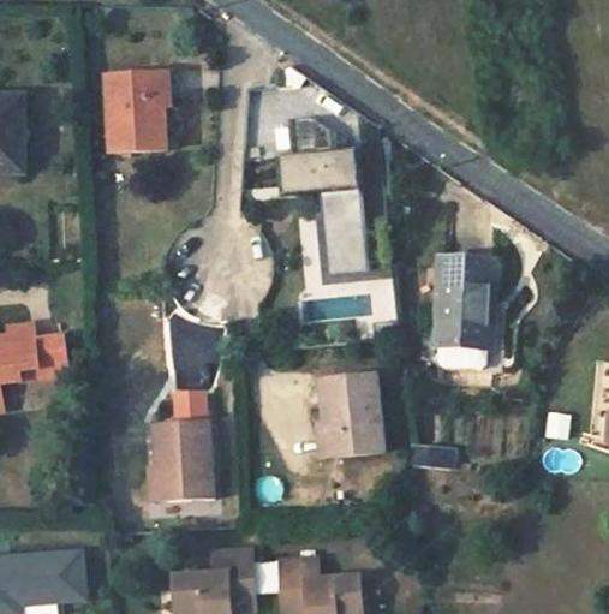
[(150,71),(153,103),(160,102),(169,102),(167,70),(150,71)]
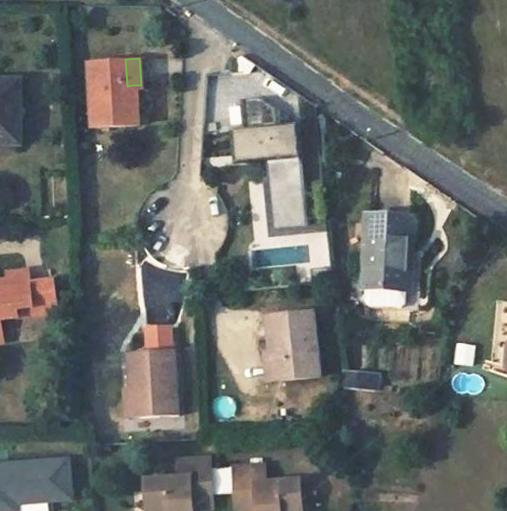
[(135,120),(133,85),(127,86),(125,59),(85,61),(91,123),(135,120)]
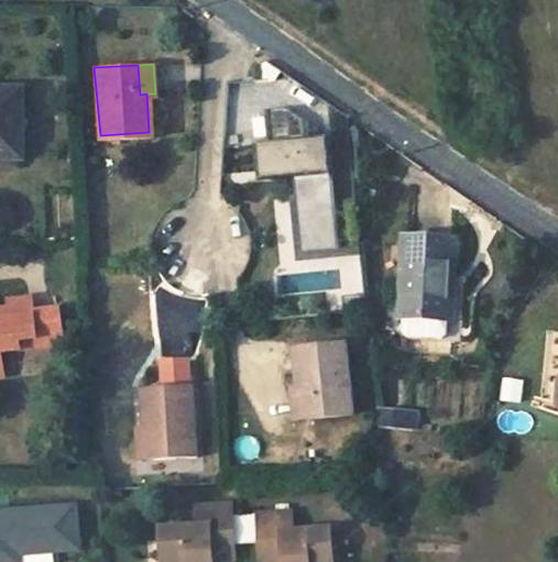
[(0,155),(18,156),(17,88),(0,87),(0,155)]
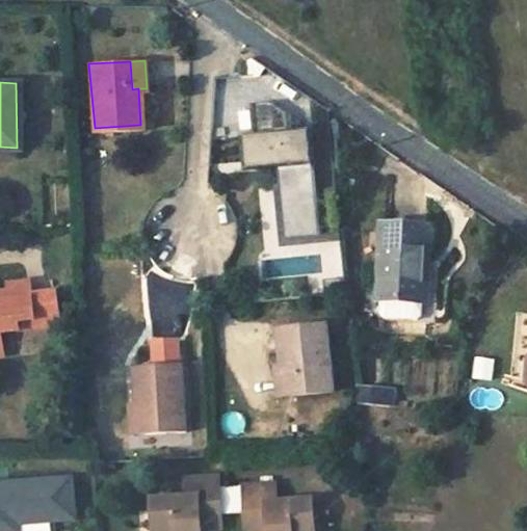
[(269,101),(248,103),(255,159),(275,156),(283,239),(318,235),(308,130),(290,132),(288,114),(269,101)]
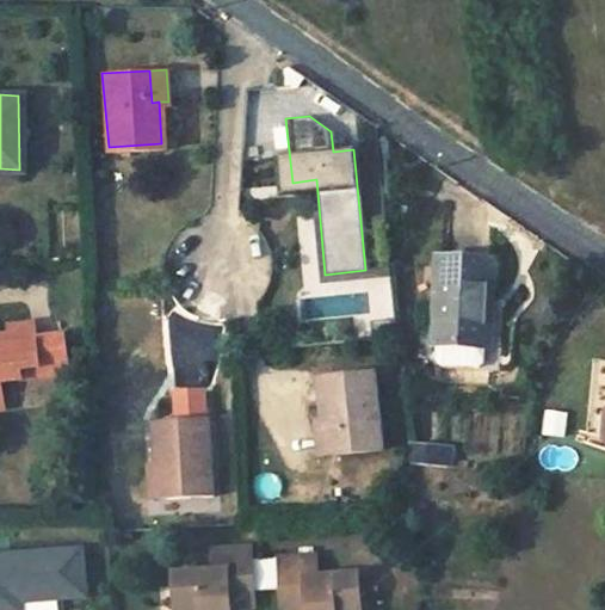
[(486,302),(488,258),(431,256),(428,342),(432,342),(431,358),(436,363),(475,364),(479,359),(481,302),(486,302)]
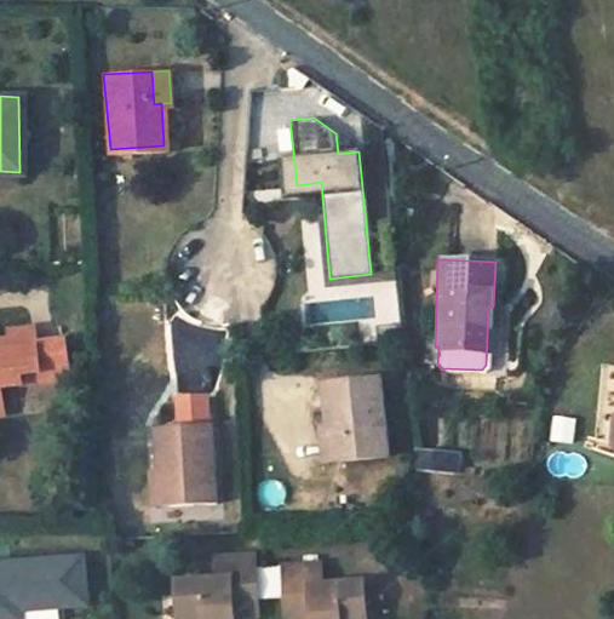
[(376,325),(377,340),(401,338),(399,322),(376,325)]
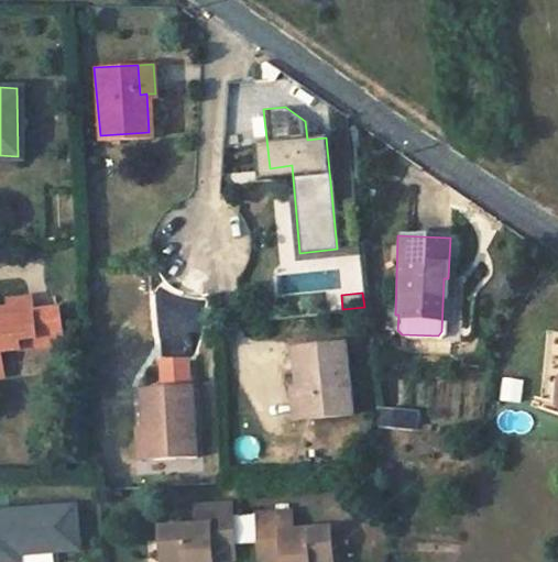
[(34,344),(28,294),(4,296),(6,306),(0,306),(0,349),(34,344)]
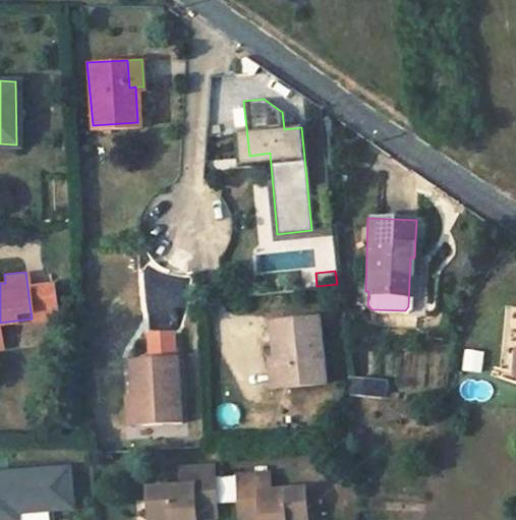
[(323,382),(316,318),(272,321),(274,358),(282,357),(284,385),(323,382)]
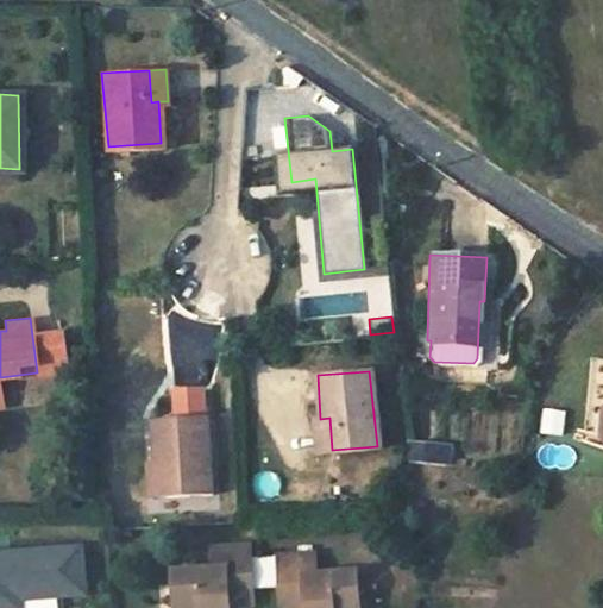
[(170,411),(205,411),(205,386),(170,386),(170,411)]
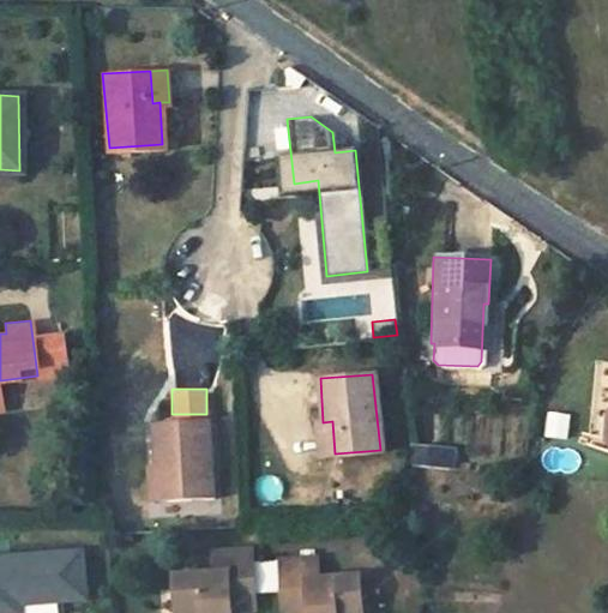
[(154,422),(156,466),(162,464),(163,498),(210,497),(206,420),(154,422)]
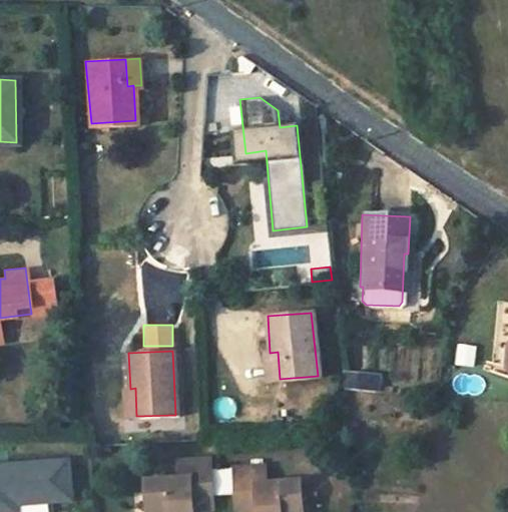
[(280,379),(278,352),(270,353),(265,353),(267,380),(273,380),(280,379)]
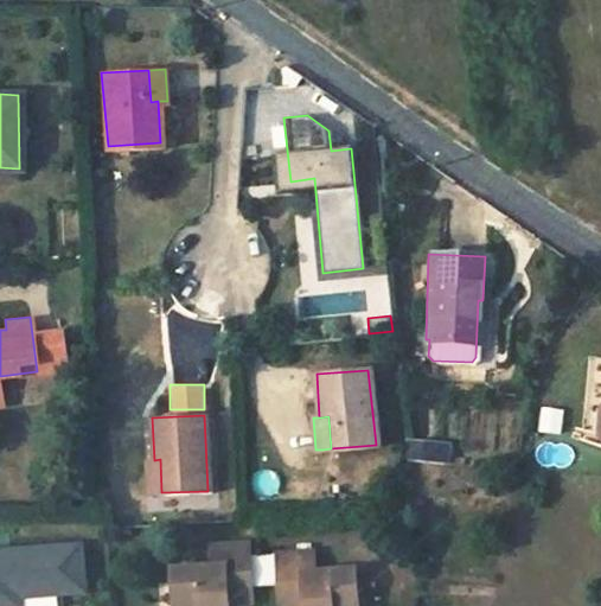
[(146,460),(148,493),(161,492),(160,459),(154,460),(146,460)]
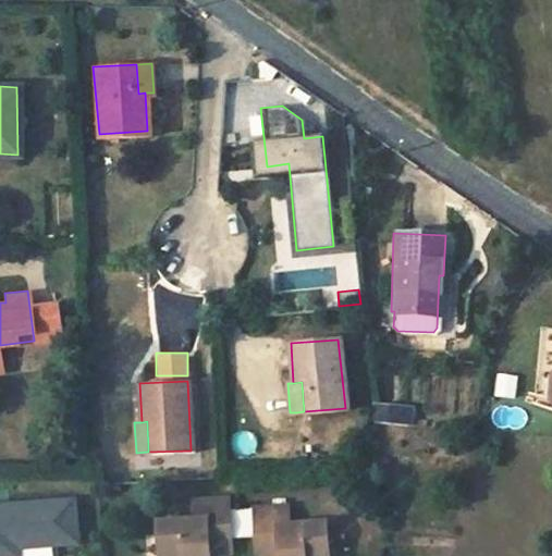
[(82,542),(77,495),(0,502),(0,555),(20,555),(20,547),(82,542)]
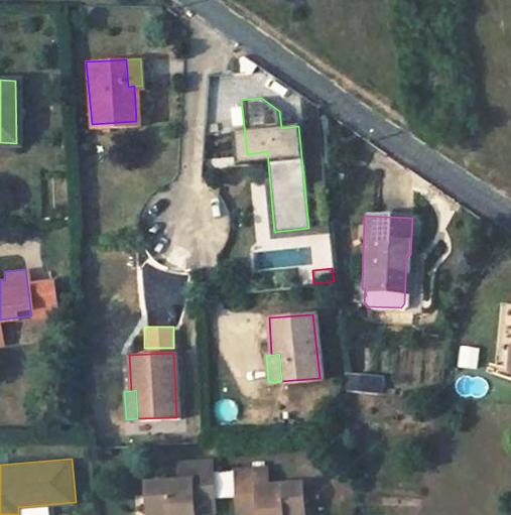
[(144,483),(145,514),(192,514),(190,502),(211,500),(221,500),(220,472),(209,473),(208,460),(177,463),(179,481),(144,483)]
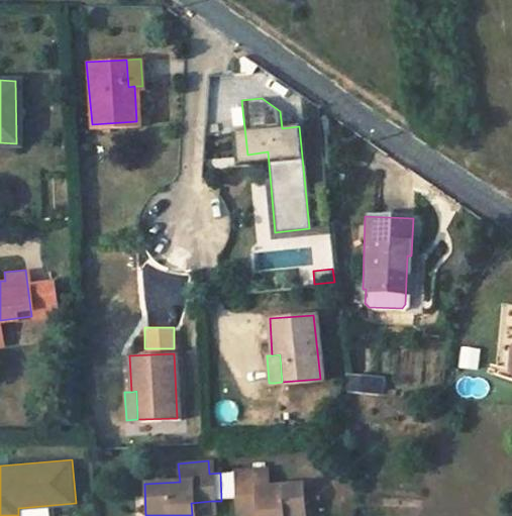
[(257,507),(257,515),(301,515),(299,486),(266,488),(265,471),(220,473),(221,501),(236,500),(237,509),(257,507)]
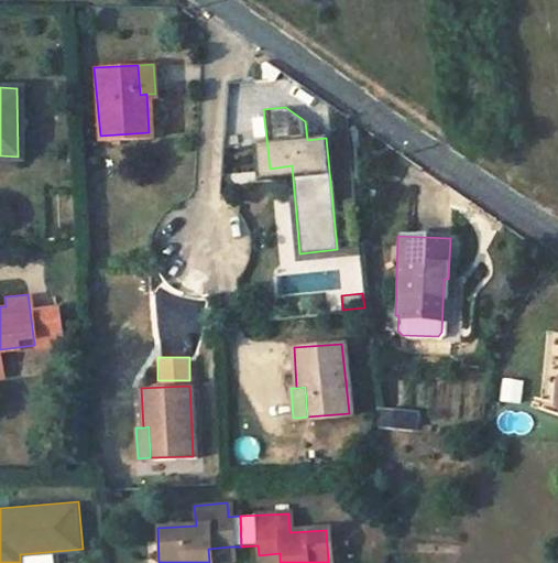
[(209,562),(231,560),(230,547),(208,549),(209,562)]
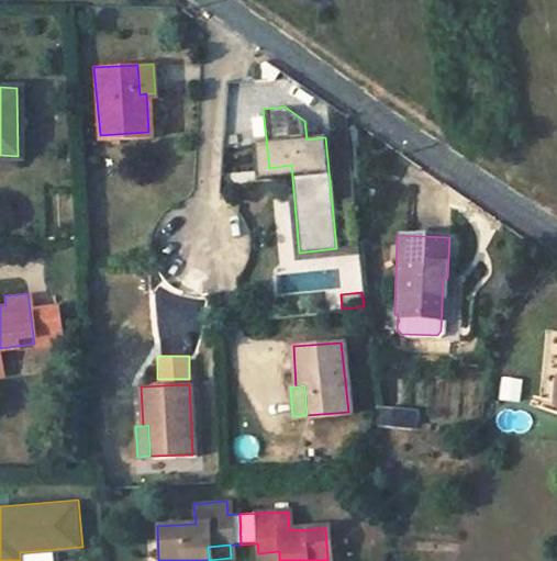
[(258,560),(279,560),(279,551),(258,553),(258,560)]
